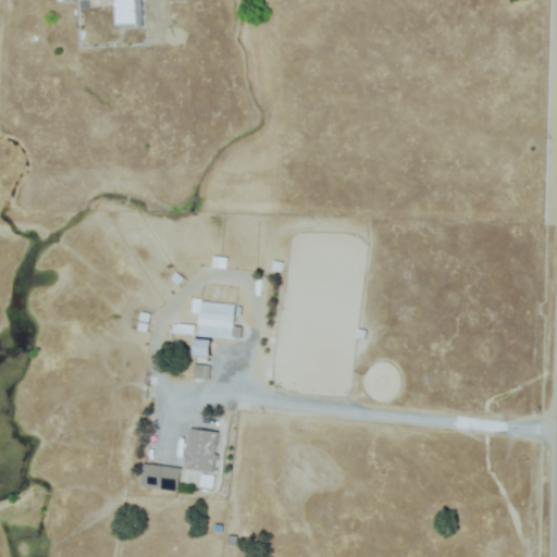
[(114,0),(141,0),(140,28),(113,27),(114,0)]
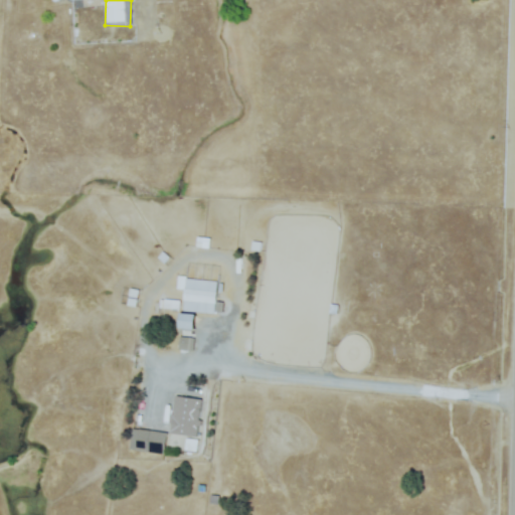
[(197,248),(199,239),(209,240),(208,249),(197,248)]
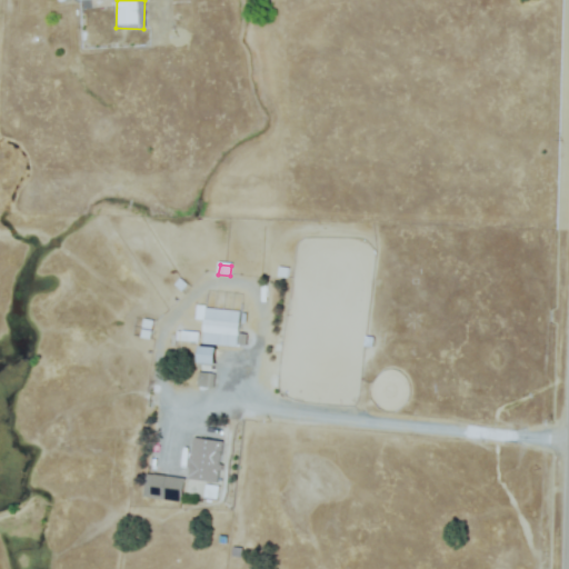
[(255,269),(262,271),(261,278),(253,277),(255,269)]
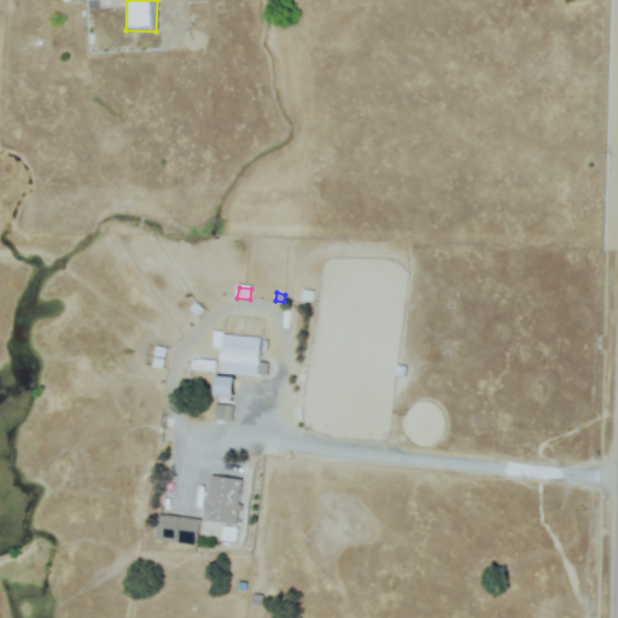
[(197,304),(202,310),(197,315),(192,310),(197,304)]
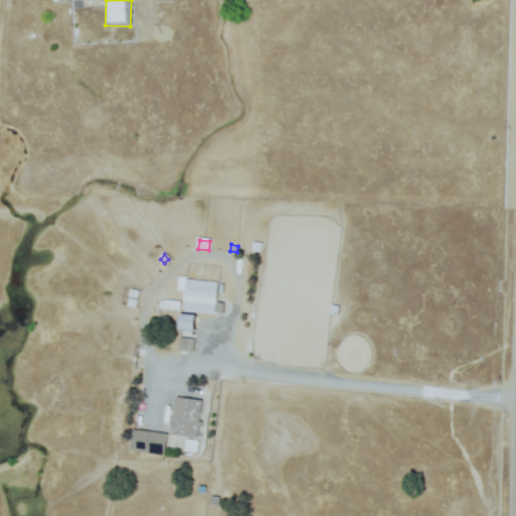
[(187,281),(219,285),(215,315),(183,311),(187,281)]
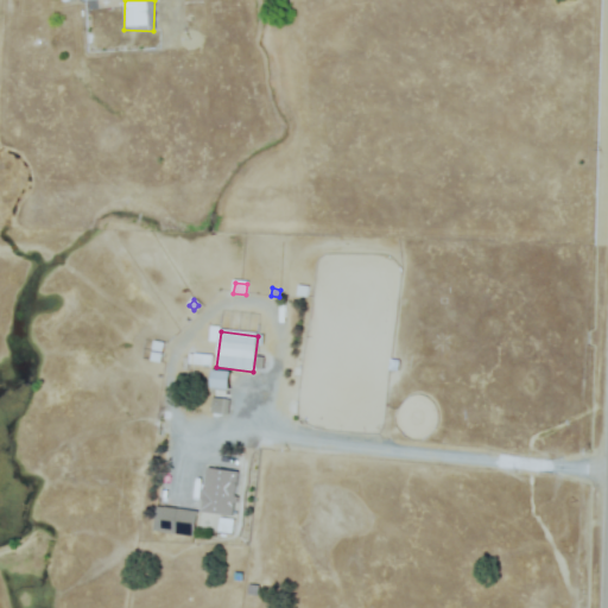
[(151,343),(162,344),(162,353),(151,353),(151,343)]
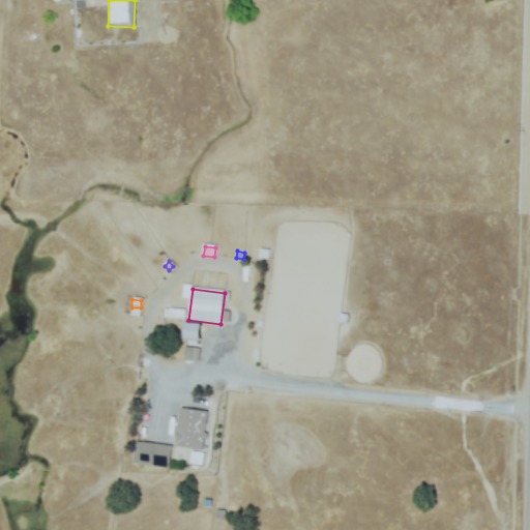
[(169,317),(170,308),(185,311),(183,319),(169,317)]
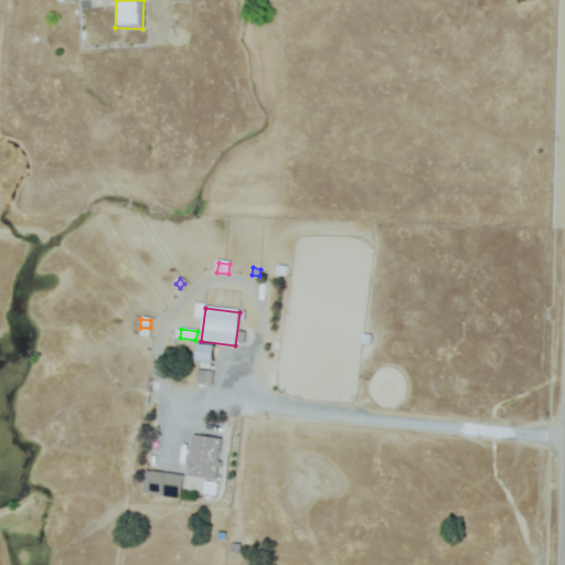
[(200,345),(215,347),(214,361),(199,360),(200,345)]
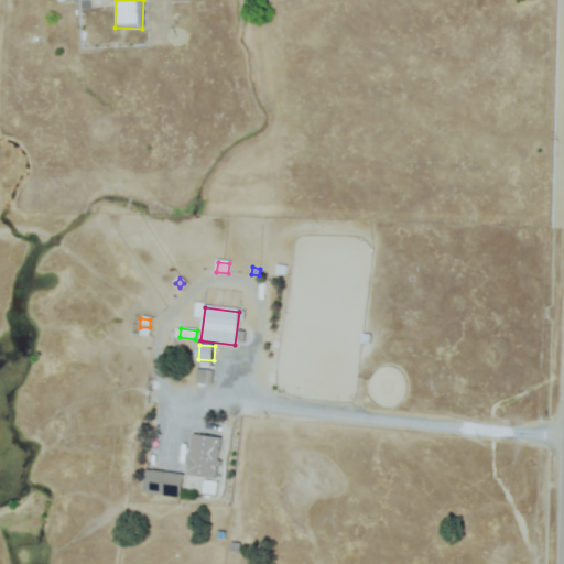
[(198,369),(214,371),(212,386),(197,383),(198,369)]
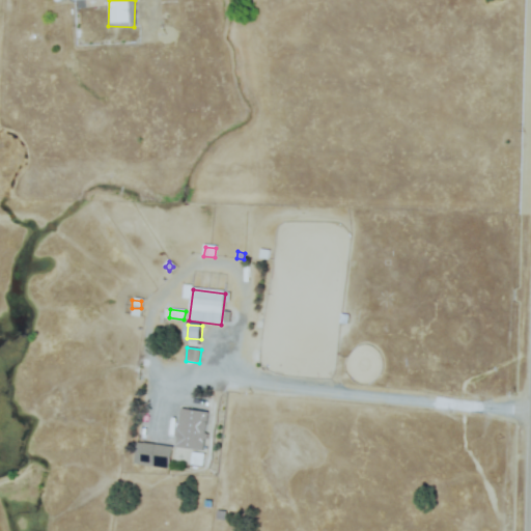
[(134,362),(141,363),(140,381),(133,380),(134,362)]
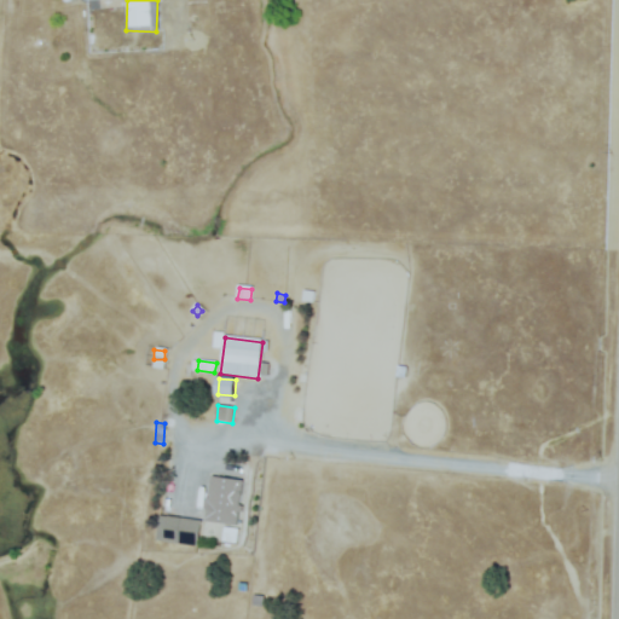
[(206,521),(212,479),(242,482),(236,525),(206,521)]
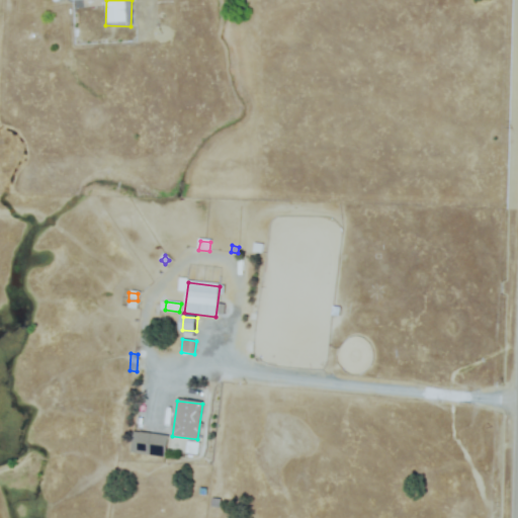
[(140,433),(168,436),(165,458),(138,455),(140,433)]
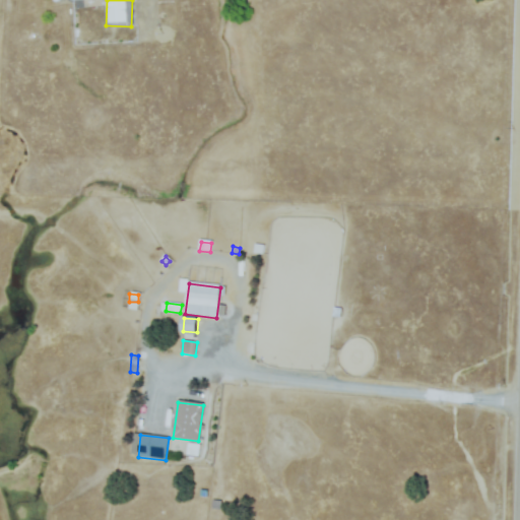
[(189,443),(199,445),(198,457),(187,455),(189,443)]
